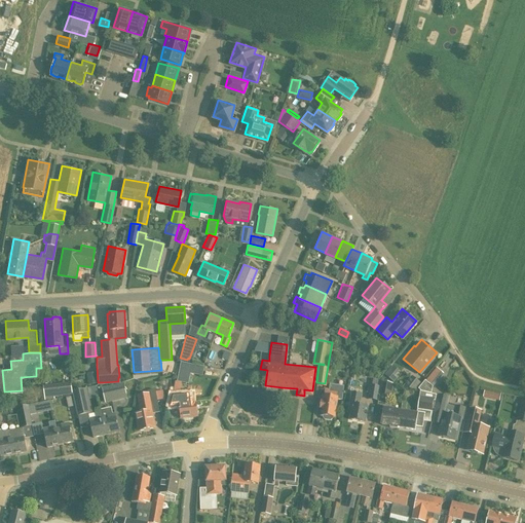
[(186,375),(189,362),(181,360),(178,373),(186,375)]
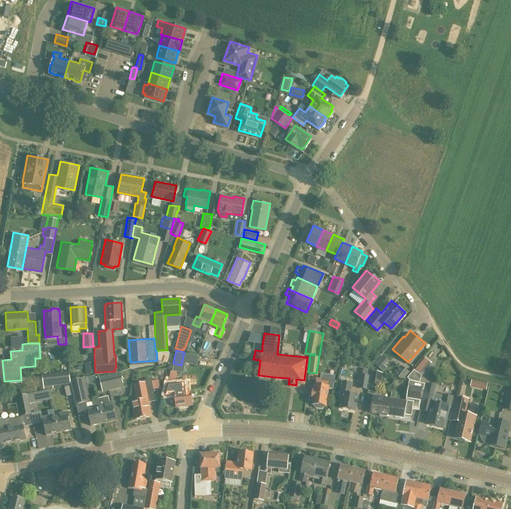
[(384,367),(386,357),(378,355),(376,365),(384,367)]
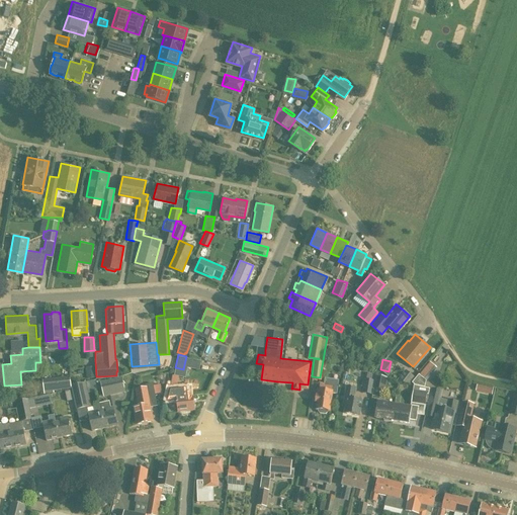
[(425,379),(436,365),(429,359),(418,373),(425,379)]
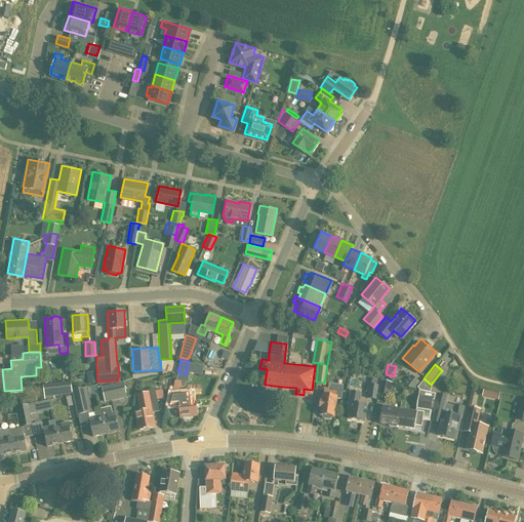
[(414,387),(419,379),(410,372),(401,383),(402,384),(414,387)]
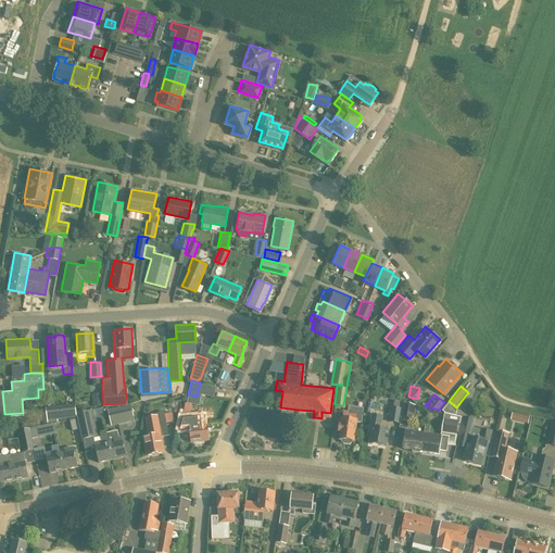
[(399,422),(400,415),(402,401),(402,399),(393,398),(393,399),(391,398),(390,404),(388,404),(386,412),(388,412),(387,419),(399,420),(399,422)]
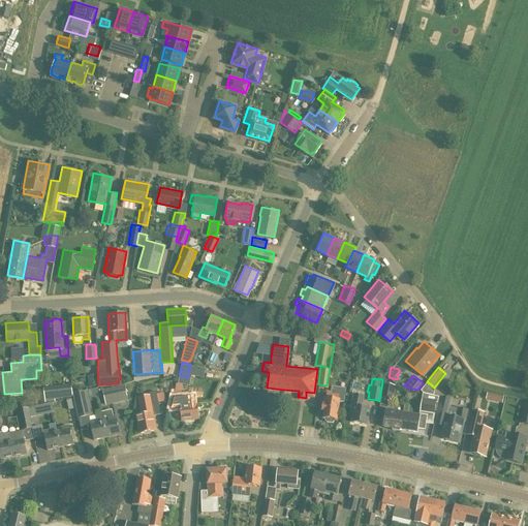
[(380,395),(393,397),(395,387),(395,383),(382,381),(380,395)]
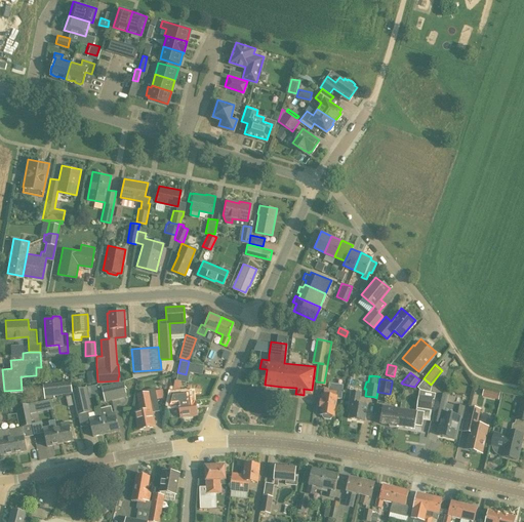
[(69,379),(41,383),(42,395),(71,392),(69,379)]
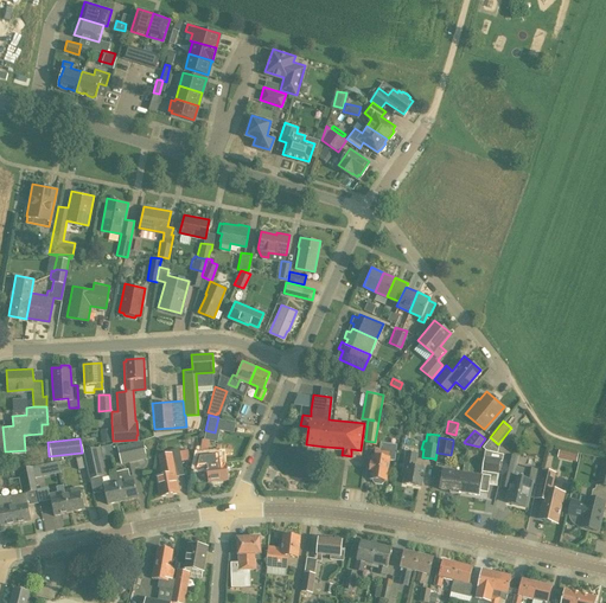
[(146,457),(142,440),(123,443),(123,442),(113,444),(113,447),(117,446),(121,462),(146,457)]
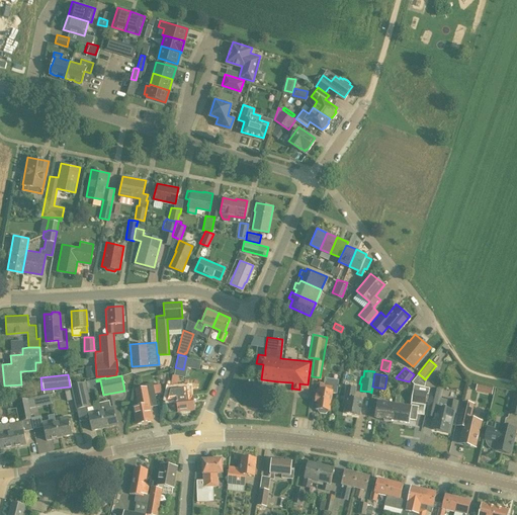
[(76,408),(90,404),(85,379),(70,382),(76,408)]
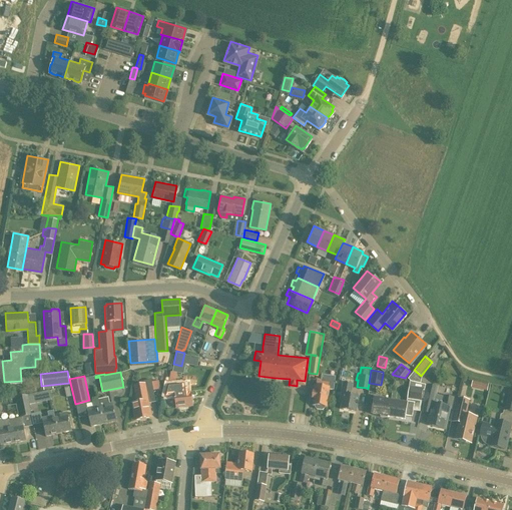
[(134,418),(151,415),(146,391),(153,389),(150,377),(142,379),(143,381),(132,383),(135,401),(131,401),(134,418)]
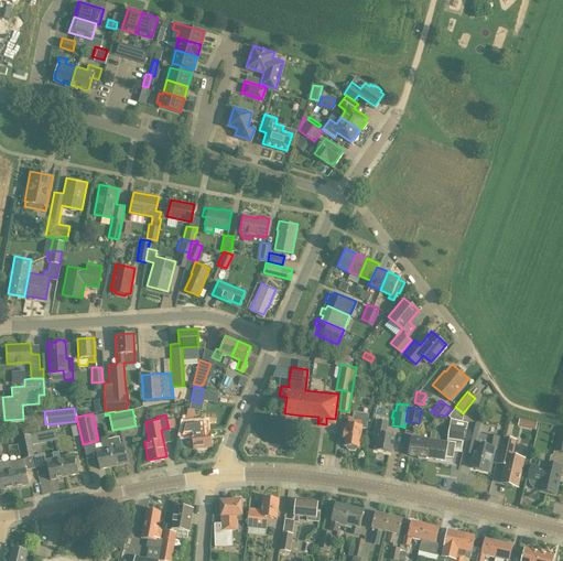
[(360,424),(361,417),(347,414),(346,422),(345,422),(345,428),(344,428),(343,437),(344,437),(343,443),(345,443),(345,445),(347,448),(354,449),(356,446),(356,445),(358,445),(361,424),(360,424)]
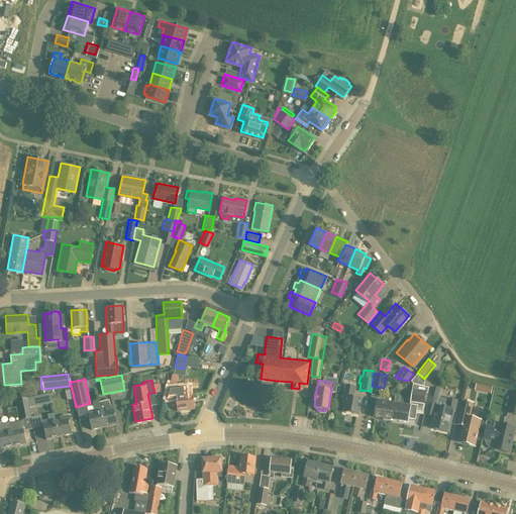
[(357,413),(360,397),(357,397),(357,395),(353,394),(354,385),(345,383),(342,400),(344,400),(342,410),(357,413)]
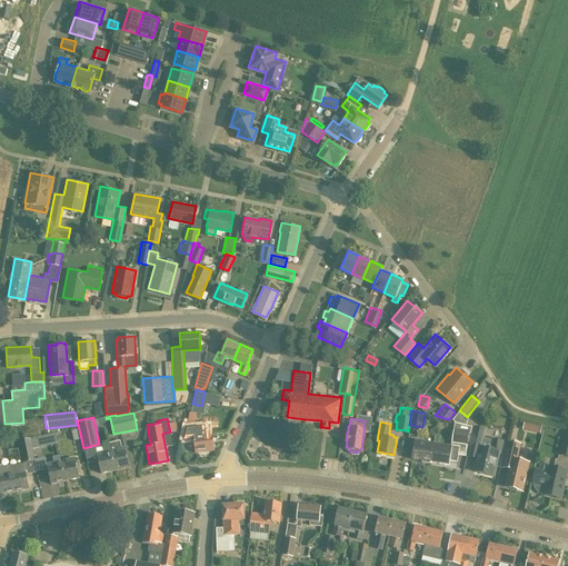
[(203,428),(203,423),(185,425),(182,438),(192,437),(195,450),(213,448),(211,433),(208,434),(207,427),(203,428)]
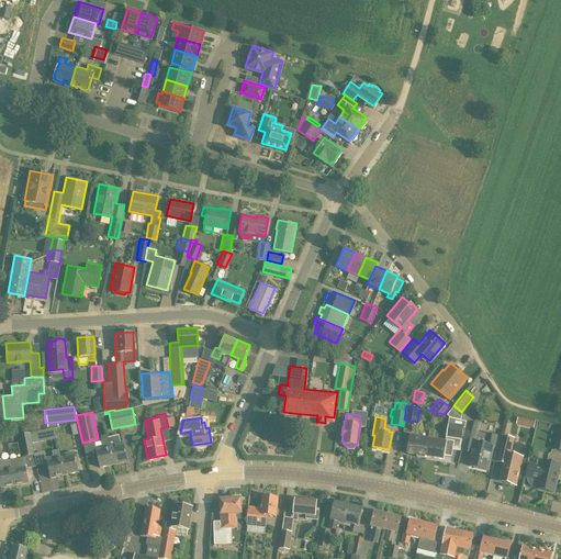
[(475,438),(479,422),(468,418),(463,435),(475,438)]
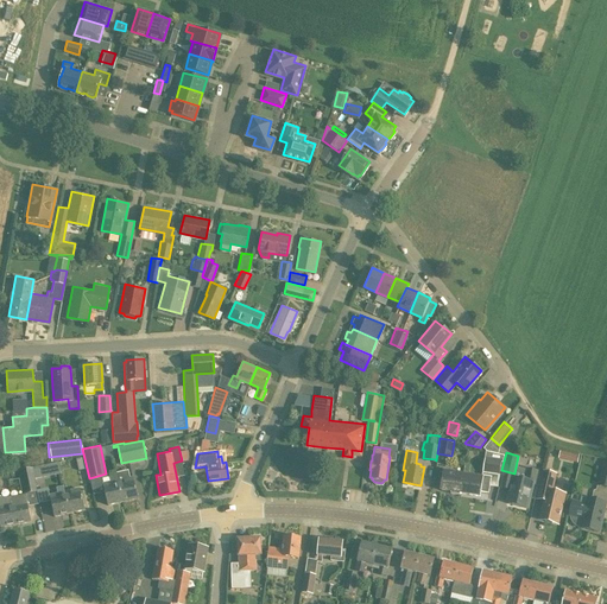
[(78,468),(86,466),(83,455),(75,456),(78,468)]
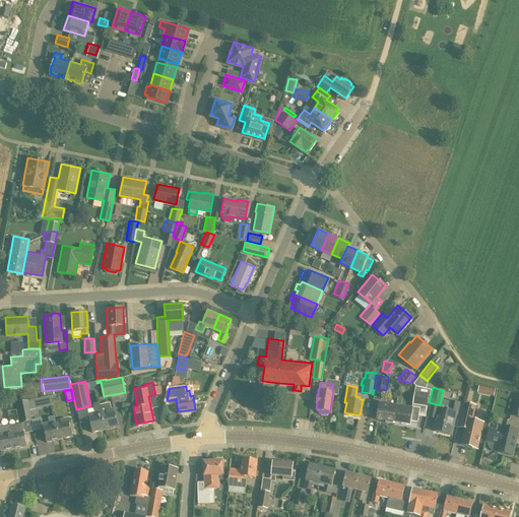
[(427,404),(429,392),(413,389),(411,402),(427,404)]
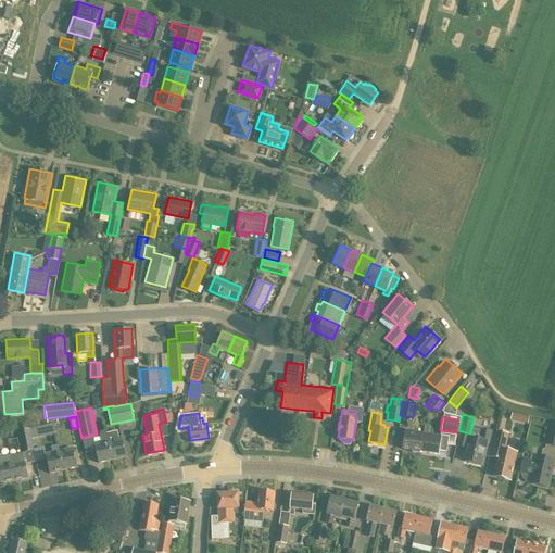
[(554,444),(554,418),(551,417),(545,442),(554,444)]
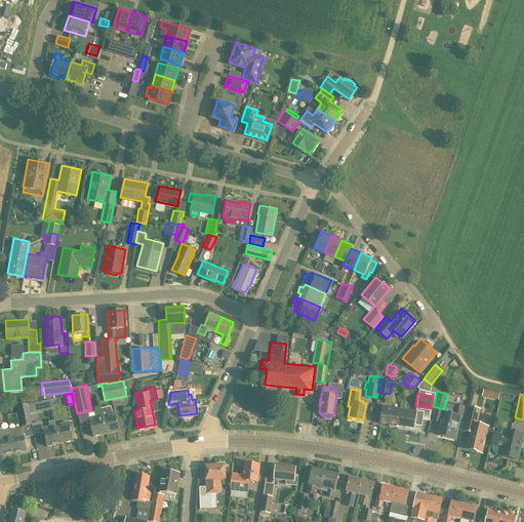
[(16,404),(21,425),(31,424),(28,402),(16,404)]
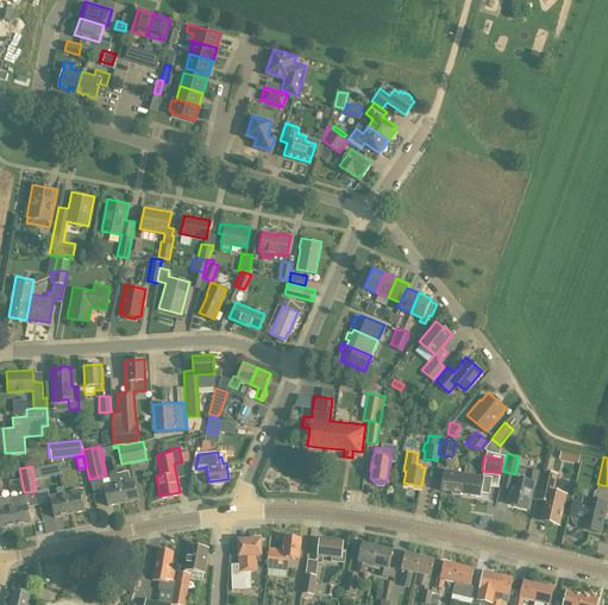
[(540,485),(544,468),(543,468),(541,472),(538,472),(539,468),(526,466),(524,478),(512,476),(506,502),(528,506),(533,484),(538,485),(540,485)]
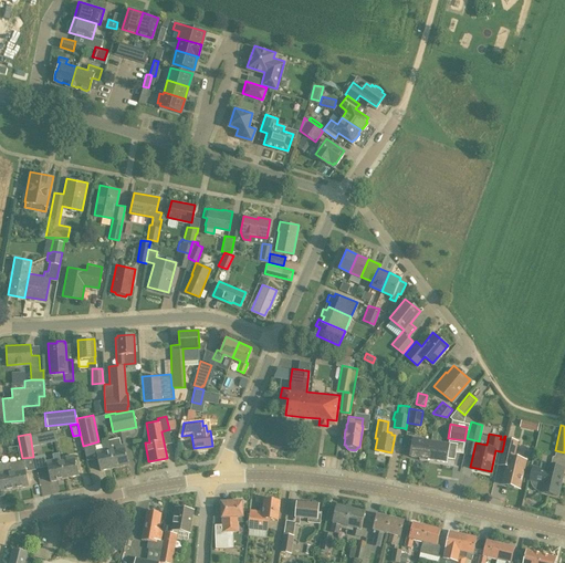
[(107,438),(114,466),(127,462),(123,442),(121,442),(118,436),(107,438)]
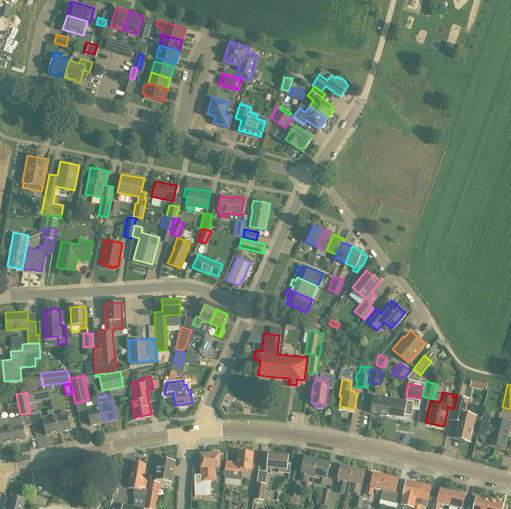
[(460,410),(457,420),(454,435),(469,438),(475,415),(464,413),(468,397),(457,394),(454,408),(460,410)]
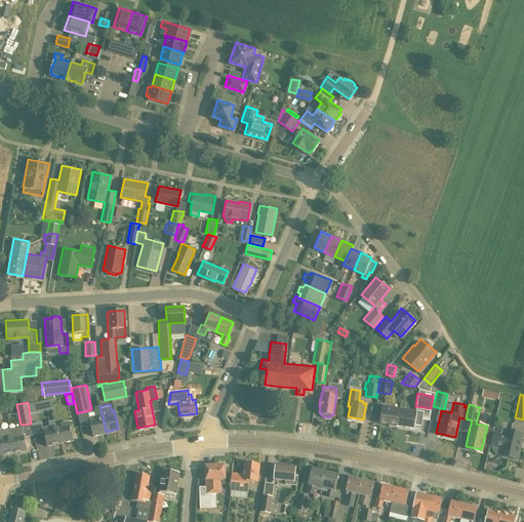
[(389,406),(381,405),(379,422),(396,425),(398,416),(399,408),(399,407),(389,406)]
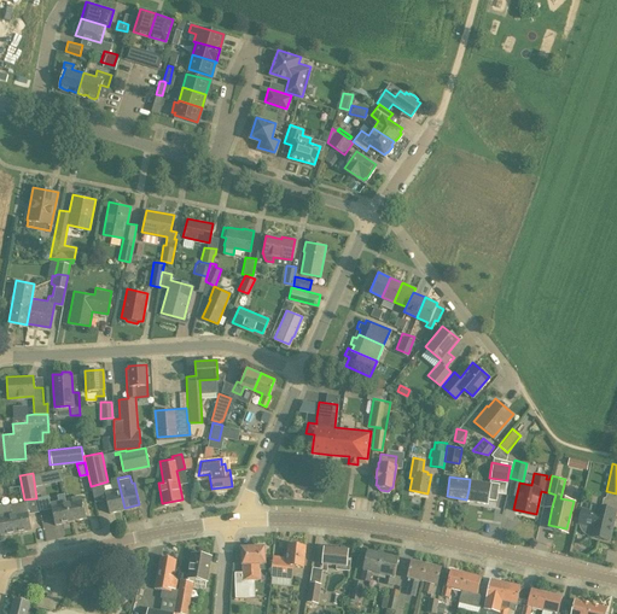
[(109,512),(124,508),(117,478),(110,480),(111,487),(104,489),(109,512)]
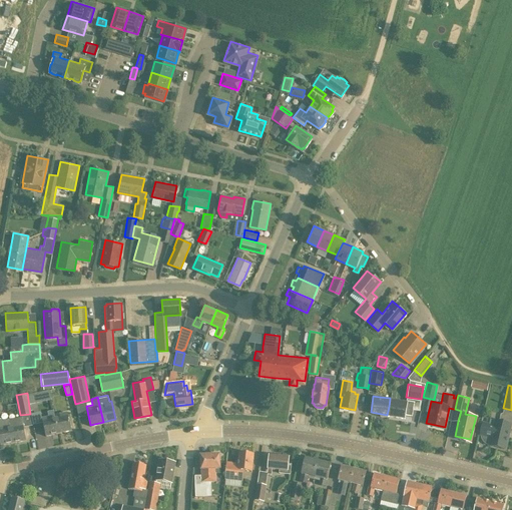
[(411,419),(414,402),(390,398),(390,399),(389,407),(387,415),(411,419)]
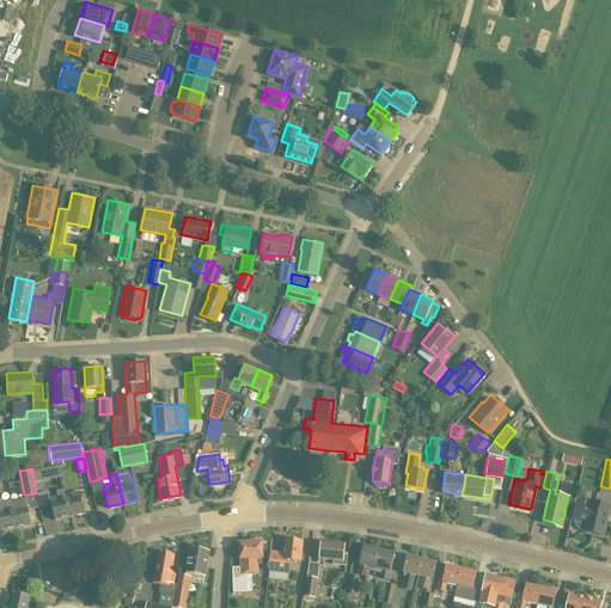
[(66,497),(69,515),(84,511),(79,490),(71,491),(71,496),(66,497)]
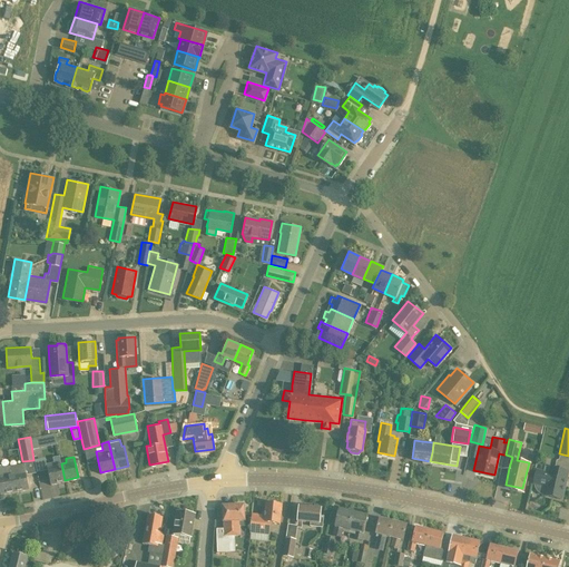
[(65,480),(61,463),(56,465),(55,460),(46,462),(50,482),(65,480)]
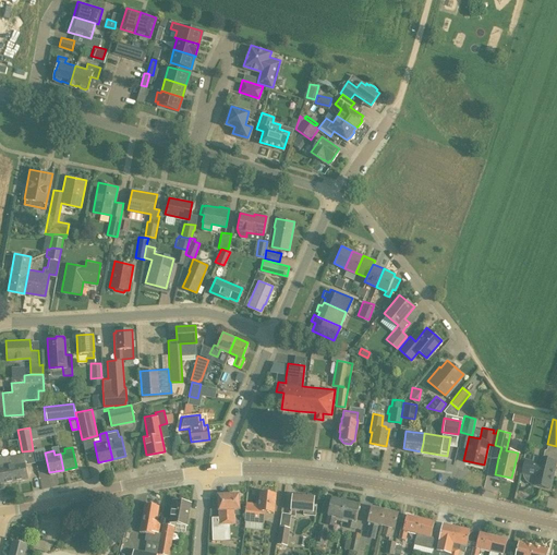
[(9,454),(0,456),(0,483),(14,480),(11,463),(9,454)]
